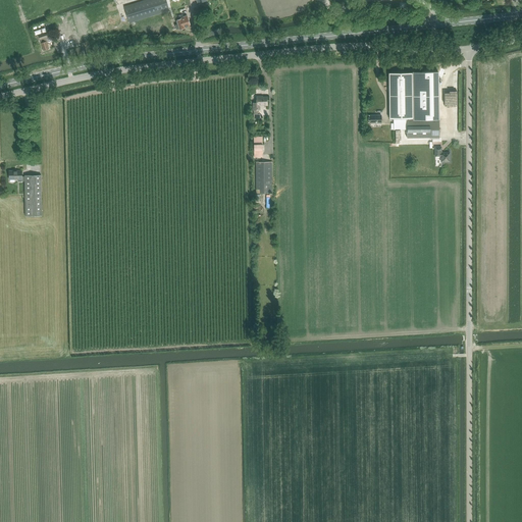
[(165,0),(146,0),(124,6),(129,22),(169,10),(165,0)]
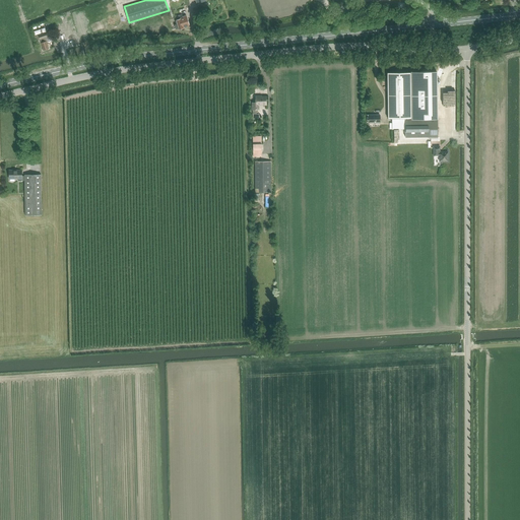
[(182,16),(177,17),(175,18),(177,24),(175,25),(176,28),(178,28),(178,29),(184,27),(183,26),(189,25),(186,15),(182,16)]
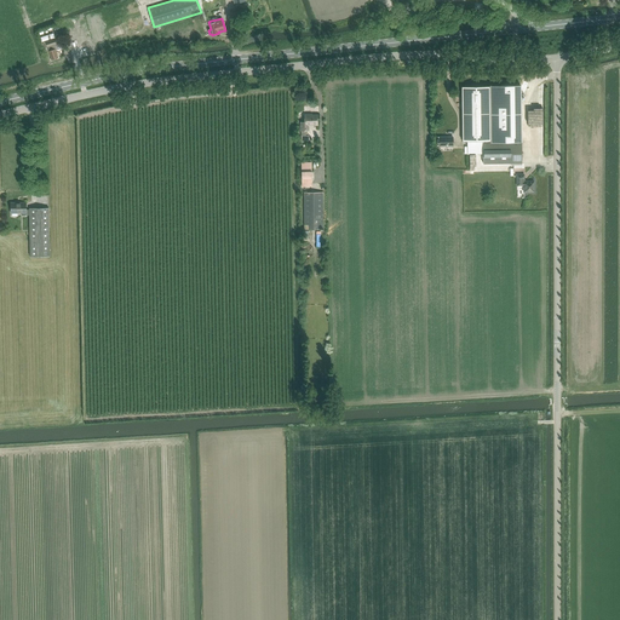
[(47,47),(49,51),(51,59),(58,58),(55,49),(58,49),(55,39),(45,41),(46,41),(42,42),(44,49),(47,47)]
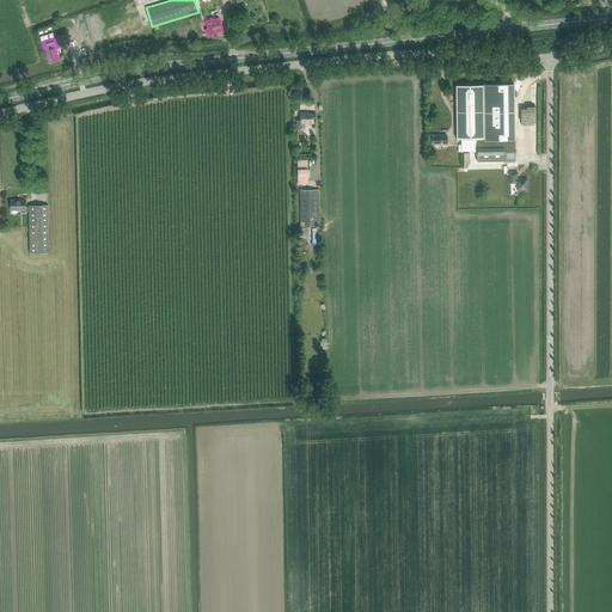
[(514,84),(483,85),(484,86),(484,139),(484,140),(514,140),(514,84)]
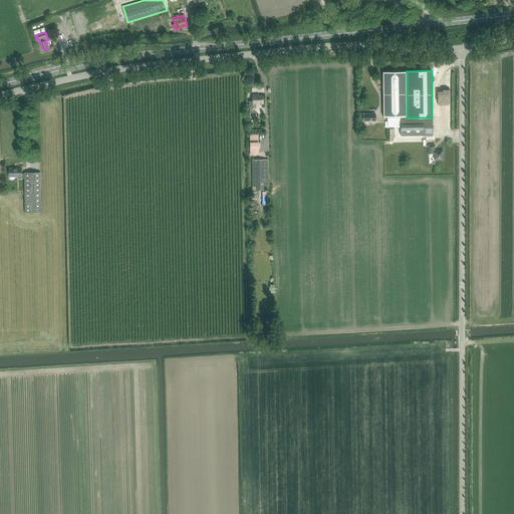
[(407,72),(382,72),(383,117),(388,117),(388,127),(401,127),(401,116),(407,116),(407,72)]
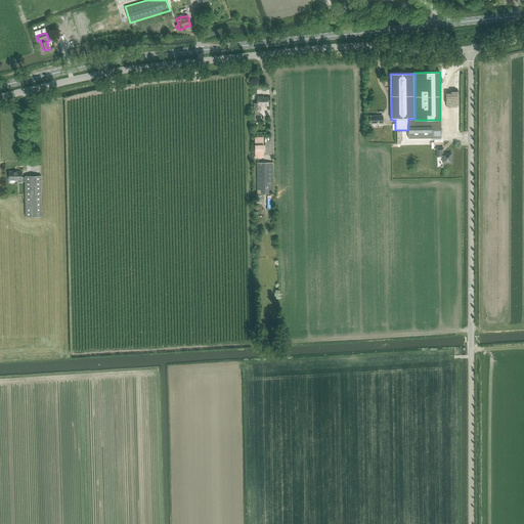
[(257,104),(254,104),(254,111),(254,115),(255,119),(261,119),(261,115),(259,115),(258,111),(259,111),(259,105),(267,105),(267,97),(263,97),(257,97),(257,104)]
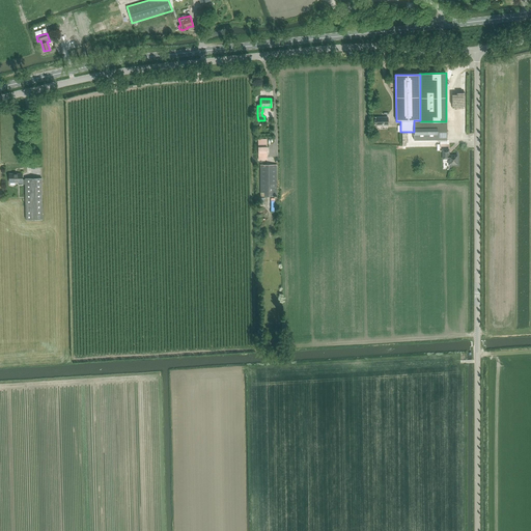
[(376,117),(376,126),(388,126),(388,117),(376,117)]
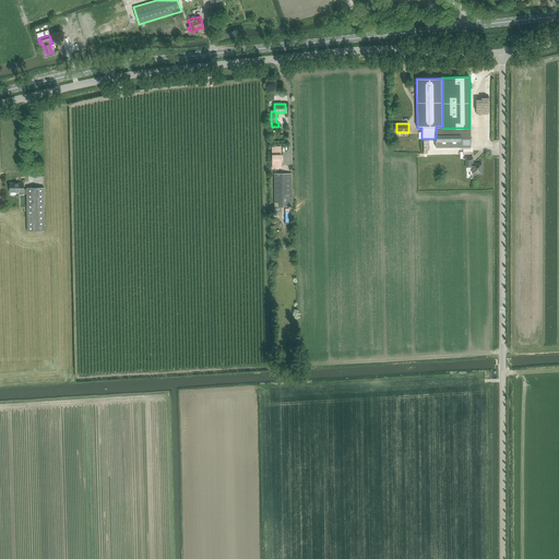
[(472,138),(437,137),(437,147),(472,147),(472,138)]
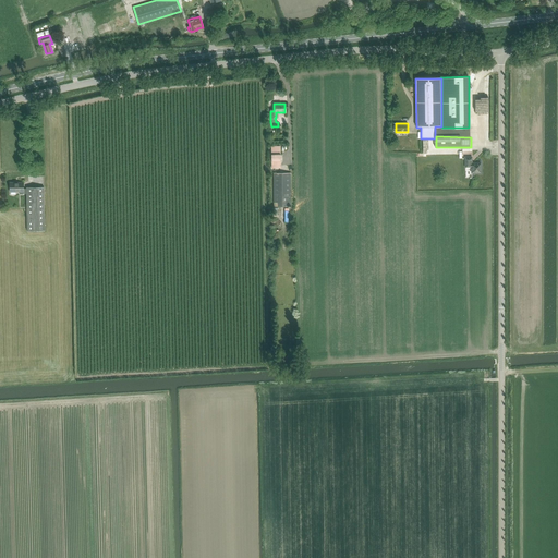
[(280,145),(271,146),(271,167),(281,167),(280,145)]
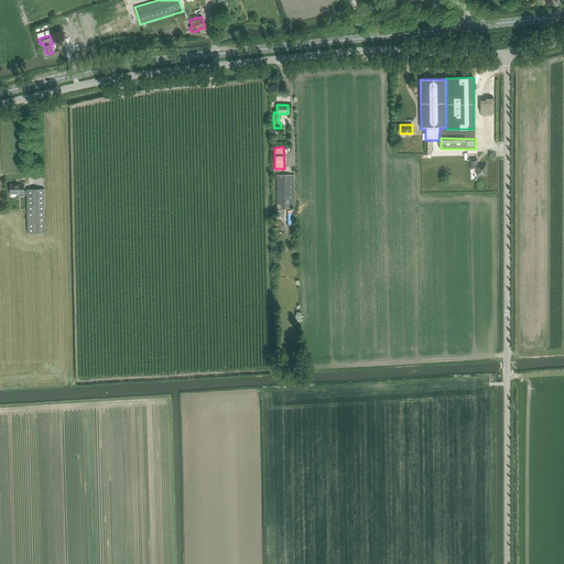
[(470,159),(470,169),(476,169),(476,174),(486,174),(486,164),(477,164),(477,159),(470,159)]
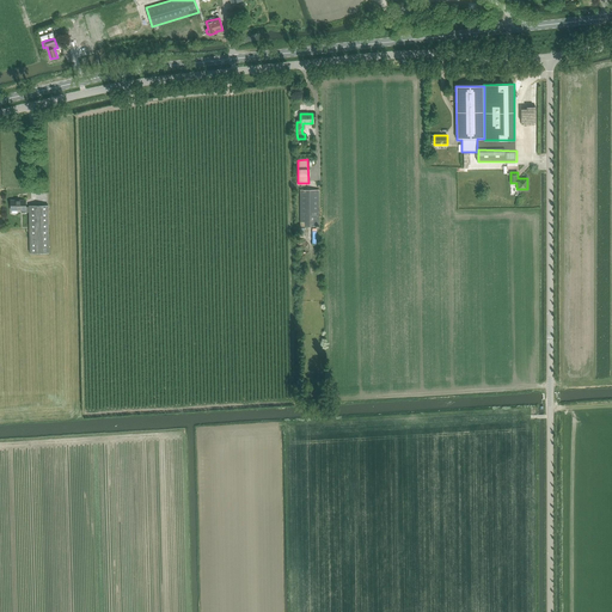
[(318,190),(299,190),(300,227),(304,227),(318,227),(318,190)]
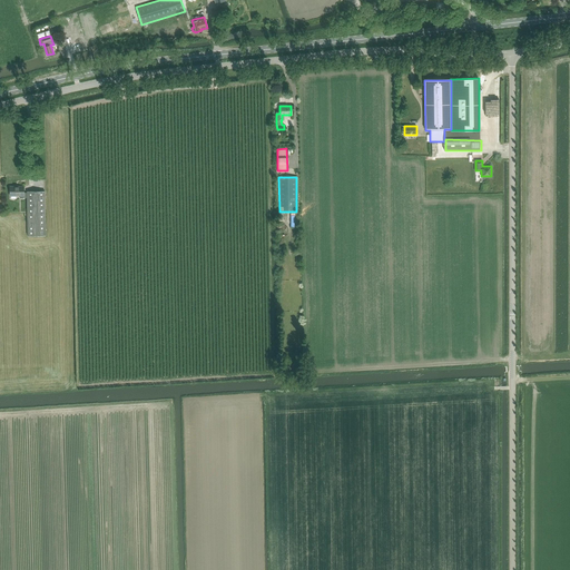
[(23,186),(10,186),(10,196),(20,196),(20,198),(27,198),(27,193),(23,193),(23,186)]
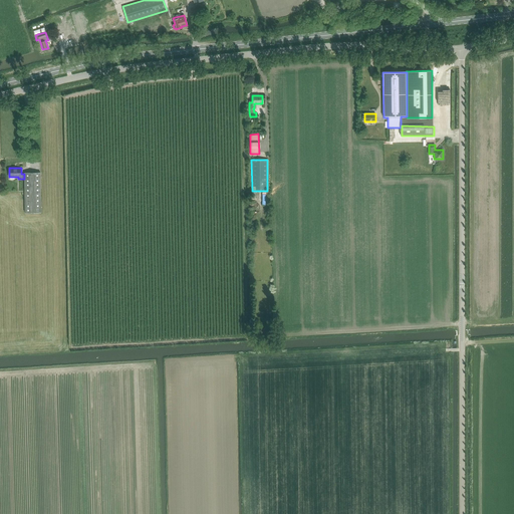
[(24,173),(24,174),(24,179),(25,213),(41,213),(40,172),(24,173)]
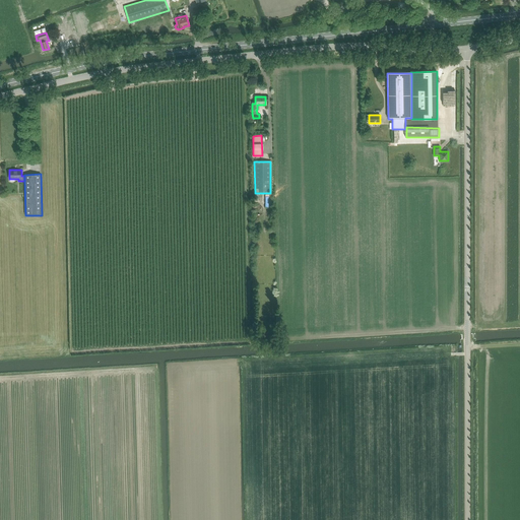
All buildings are outlined.
